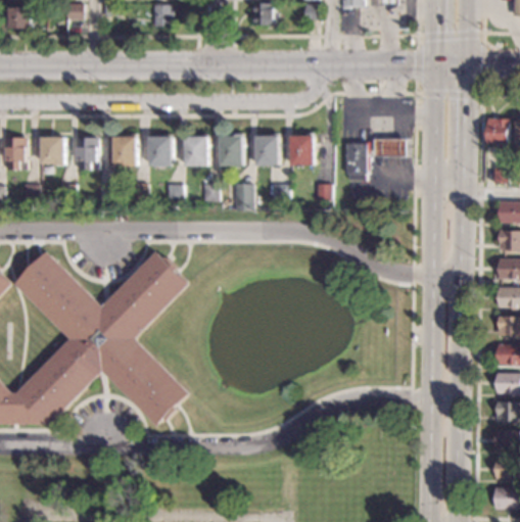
[(519,14),(519,0),(511,0),(511,14),(519,14)]
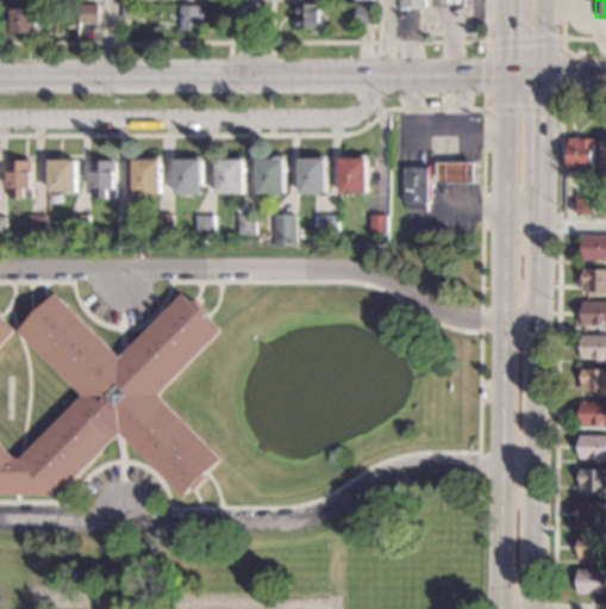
[(317,14),(320,14),(320,20),(317,20),(317,29),(291,29),(292,2),(317,2),(317,14)]
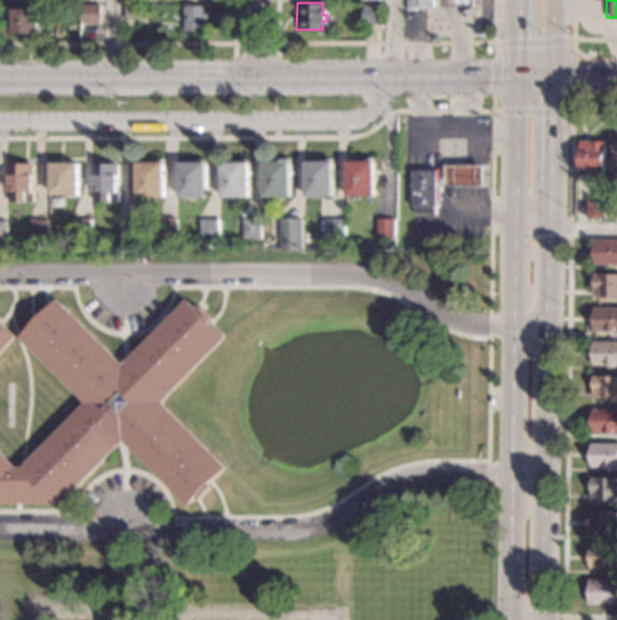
[(96,23),(75,22),(75,4),(96,4),(96,23)]
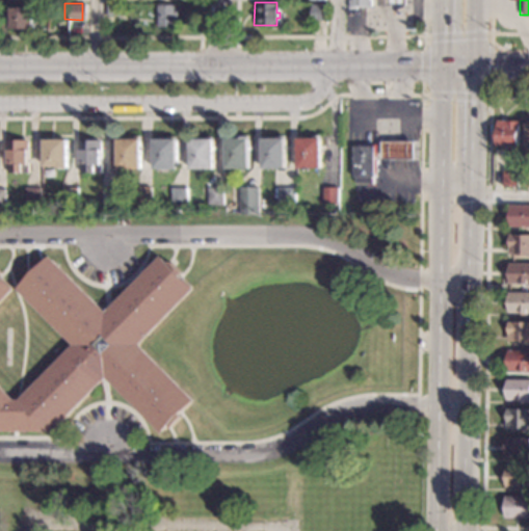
[(120,17),(103,16),(103,3),(104,3),(121,3),(120,17)]
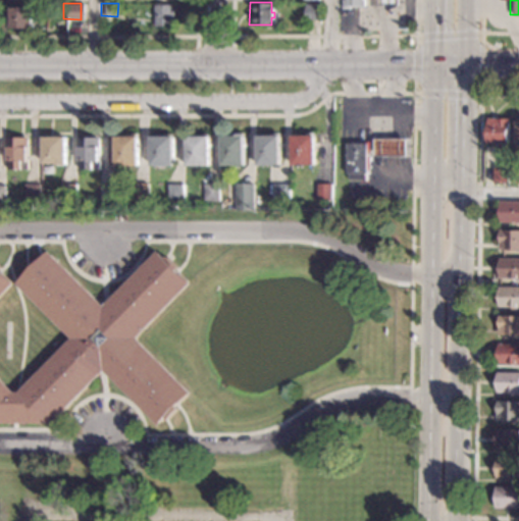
[(317,19),(302,19),(302,4),(317,4),(317,19)]
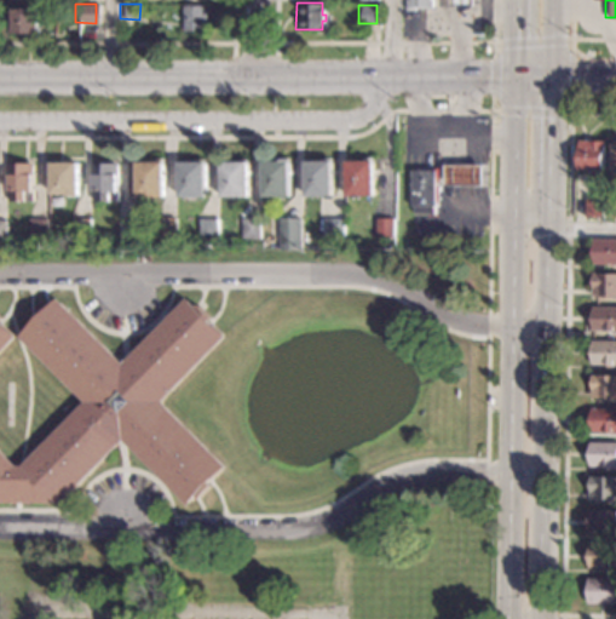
[(202,29),(179,29),(179,6),(202,6),(202,29)]
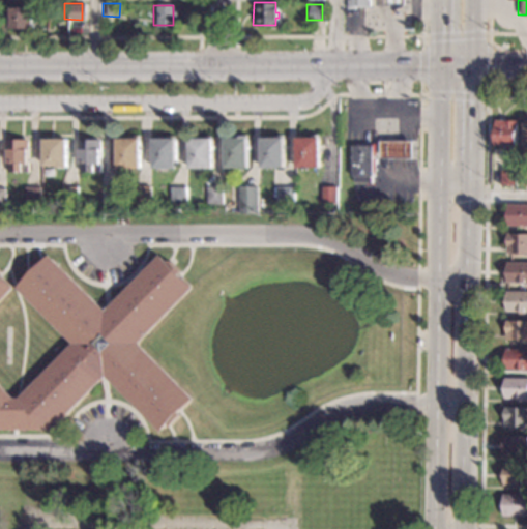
[(44,21),(30,21),(30,28),(7,28),(7,7),(44,7),(44,21)]
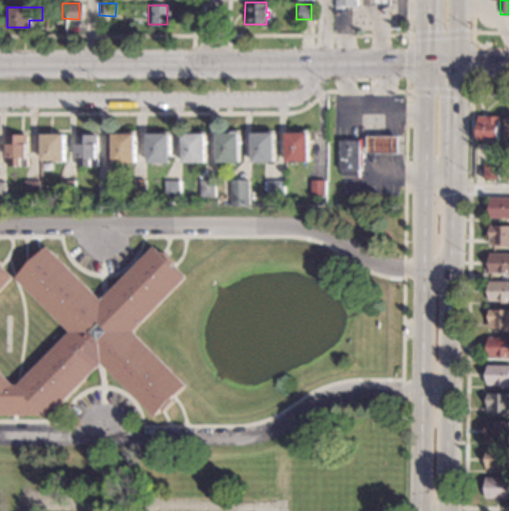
[(497,139),(475,139),(475,116),(497,117),(497,139)]
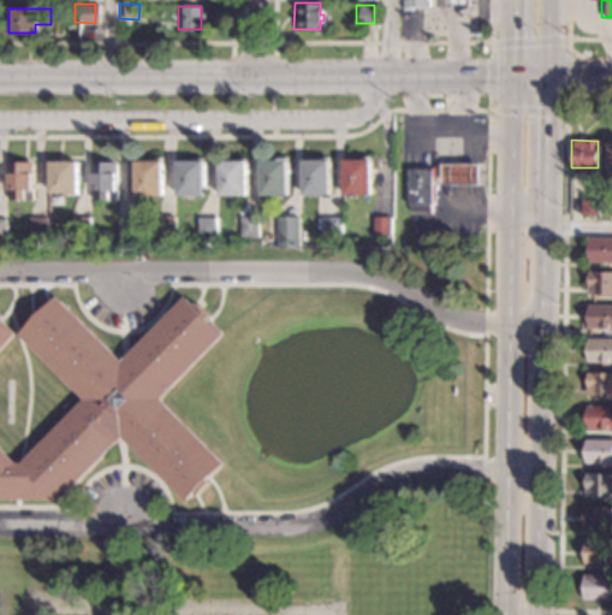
[(28,199),(5,199),(4,161),(28,160),(28,199)]
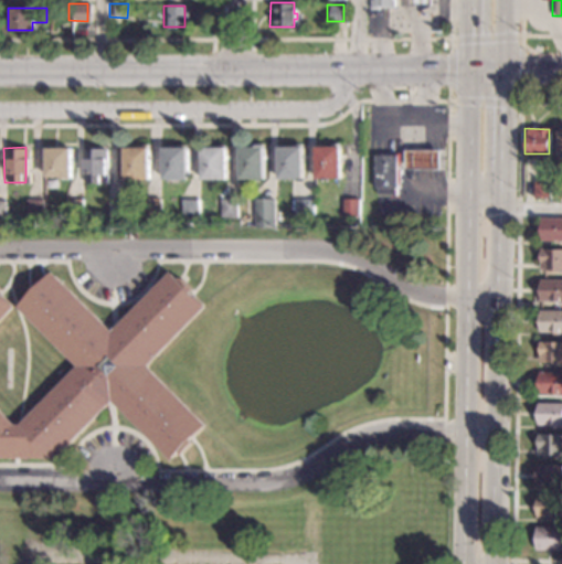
[(69,178),(57,178),(56,176),(43,176),(42,147),(69,147),(69,178)]
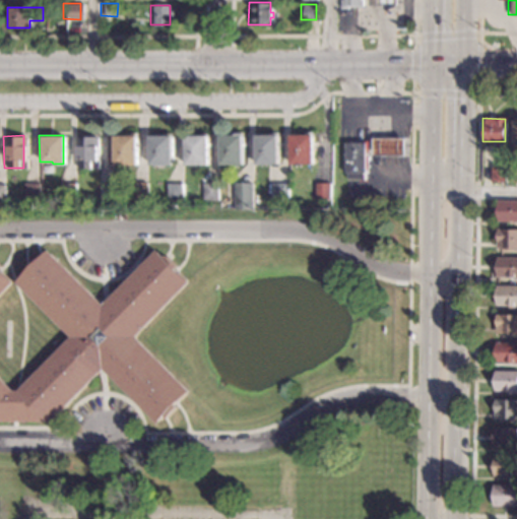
[(241,165),(217,165),(217,135),(240,135),(241,165)]
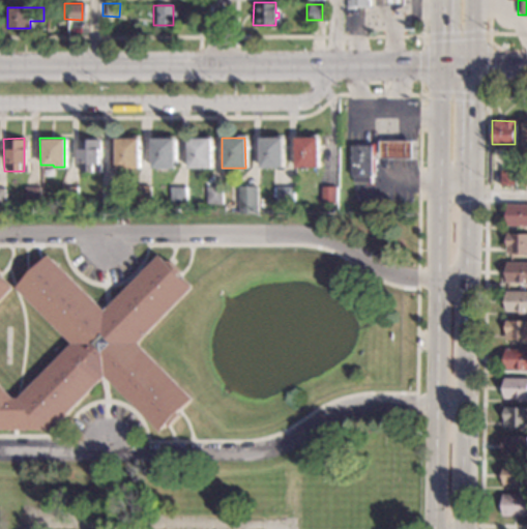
[(281,167),(258,168),(258,138),(281,138),(281,167)]
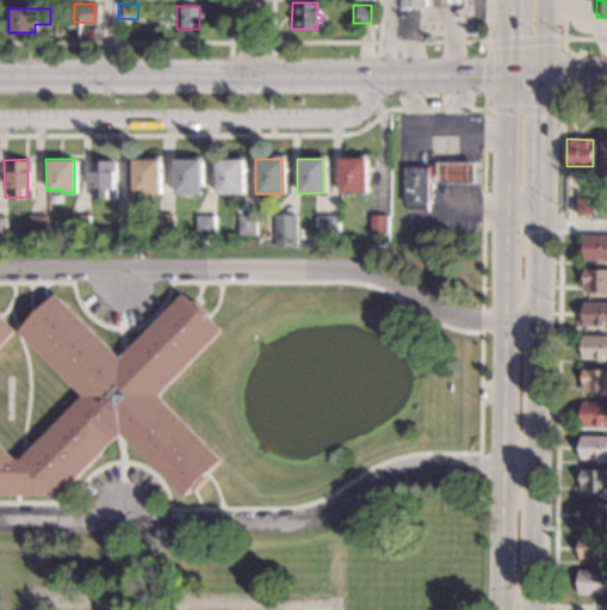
[(365,192),(339,193),(338,159),(364,159),(365,192)]
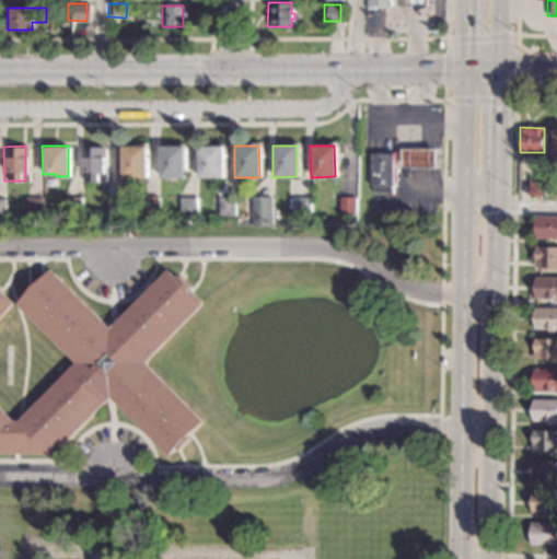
[(102,182),(80,182),(80,147),(102,147),(102,182)]
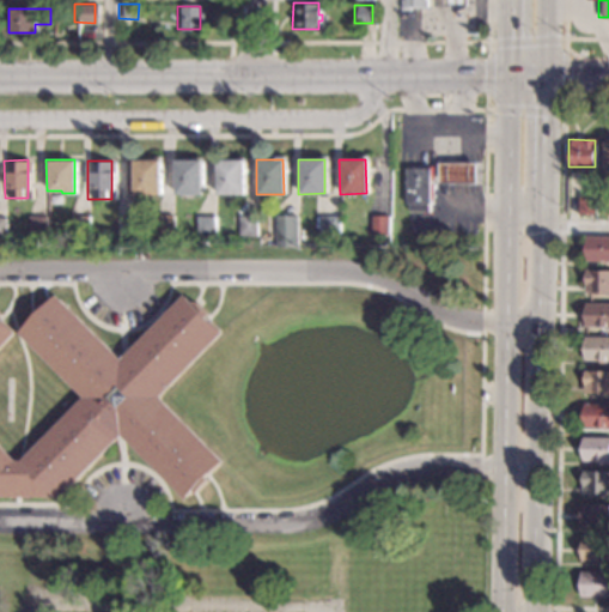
[(157,194),(131,195),(131,161),(157,161),(157,194)]
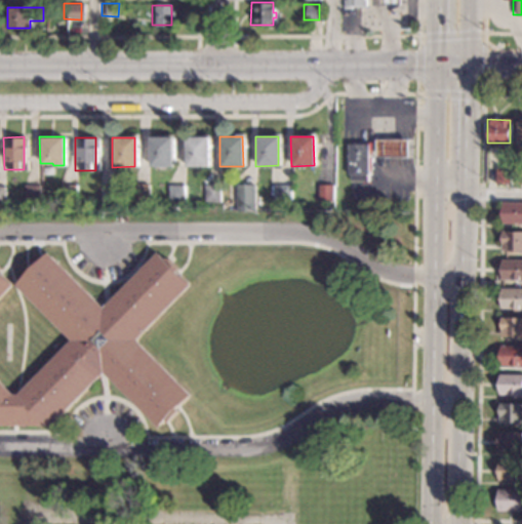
[(171,166),(148,166),(148,137),(171,137),(171,166)]
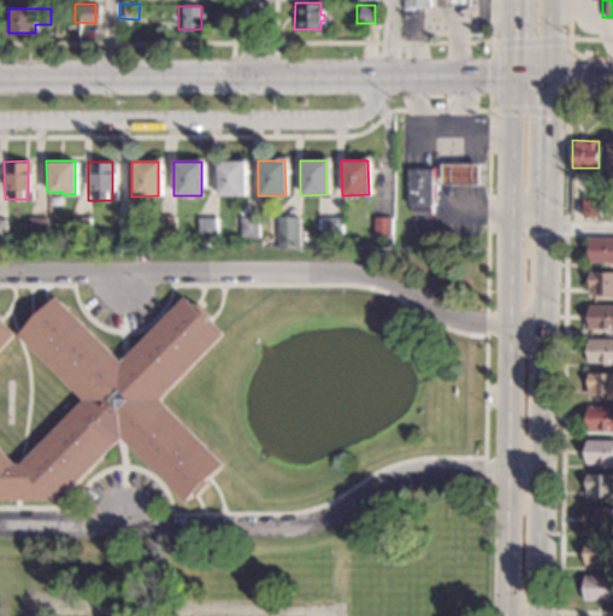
[(243,195),(216,195),(216,162),(243,162),(243,195)]
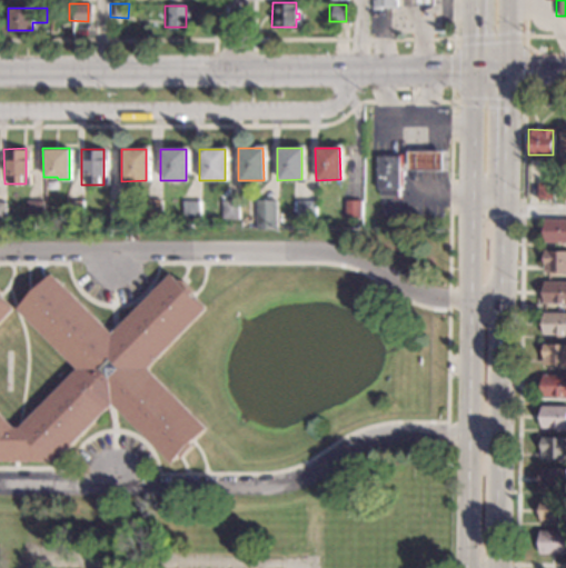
[(440,170),(405,170),(406,151),(440,152),(440,170)]
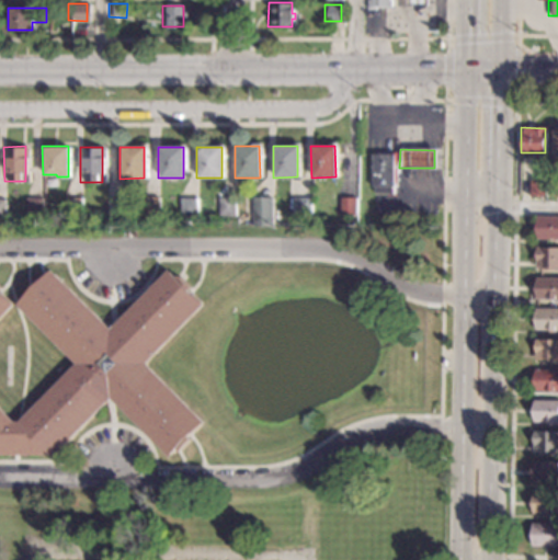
[(394,152),(394,167),(391,167),(391,186),(389,186),(389,193),(372,193),(372,186),(369,186),(369,153),(383,155),(383,152),(394,152)]
